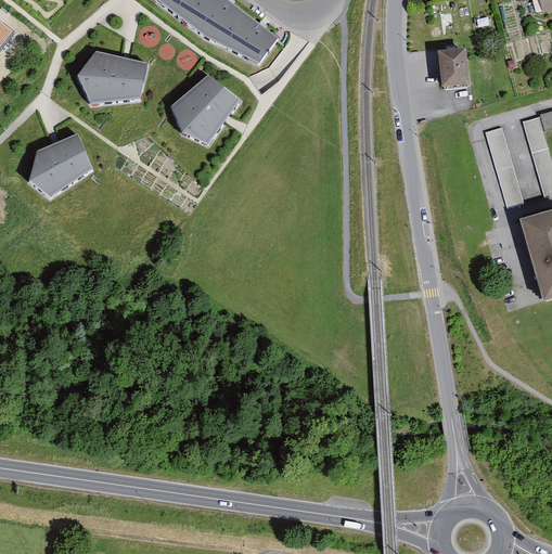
[(150,0),(199,37),(255,66),(274,38),(223,0),(150,0)]
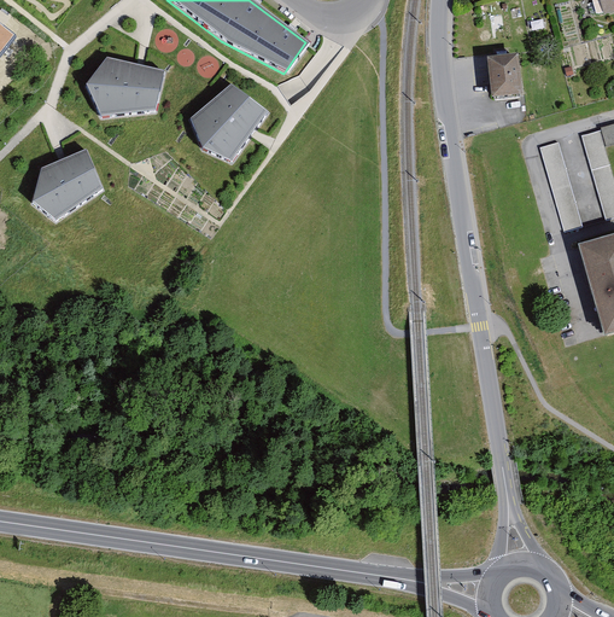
[(595,0),(601,16),(613,12),(613,0),(595,0)]
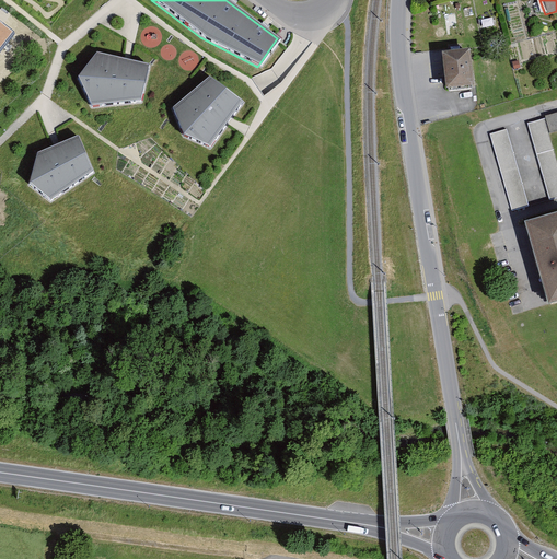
[(0,45),(11,31),(0,22),(0,45)]
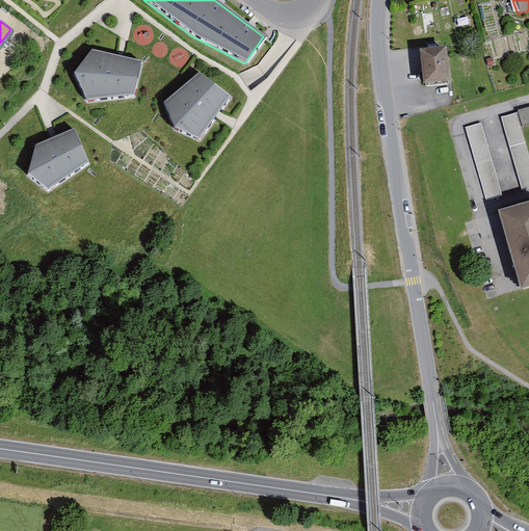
[(446,46),(422,49),(426,82),(449,79),(446,46)]
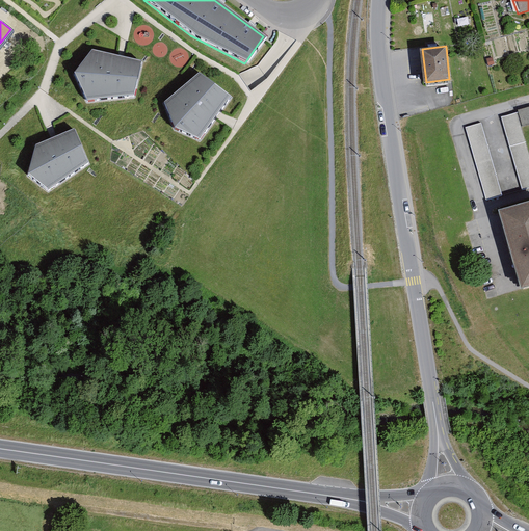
[(139,62),(89,52),(71,75),(85,103),(133,98),(139,62)]
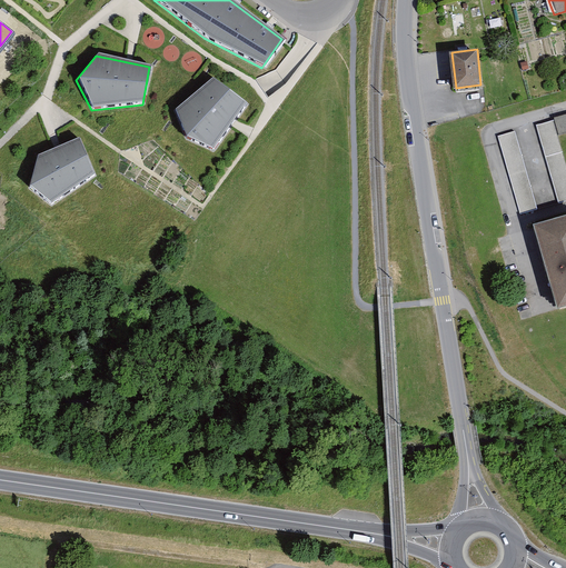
[(211,151),(246,102),(210,79),(172,110),(185,142),(211,151)]
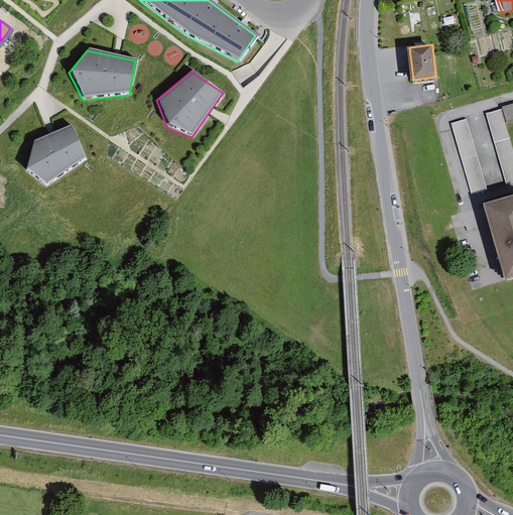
[(512,154),(499,107),(485,111),(506,181),(512,178),(512,154)]
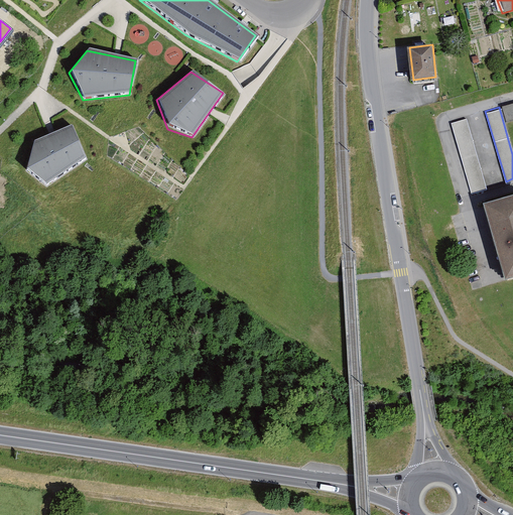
[(465,118),(451,122),(473,194),(487,188),(465,118)]
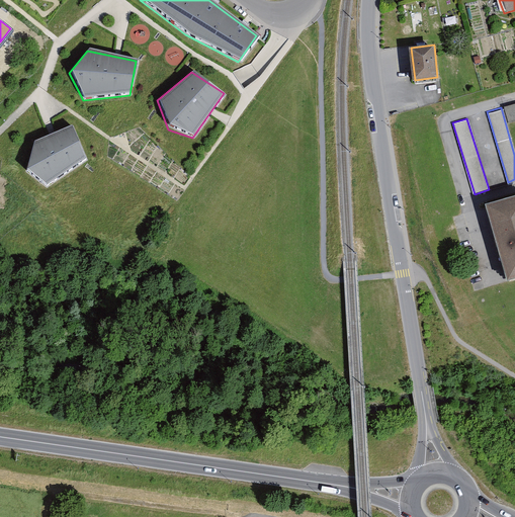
[(70,124),(32,141),(24,170),(45,184),(84,159),(70,124)]
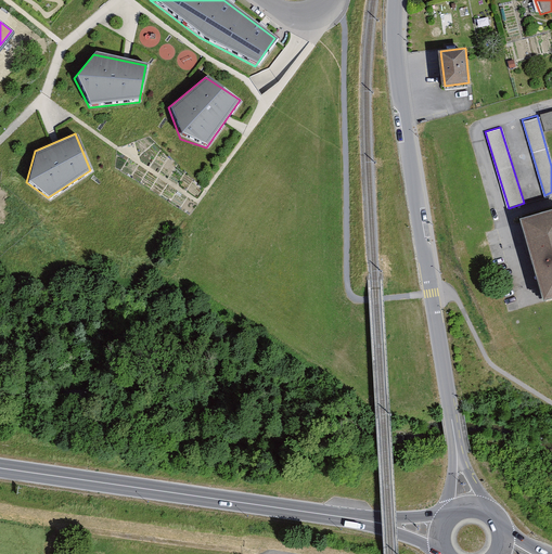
[(551,211),(526,220),(549,296),(551,295),(551,211)]
